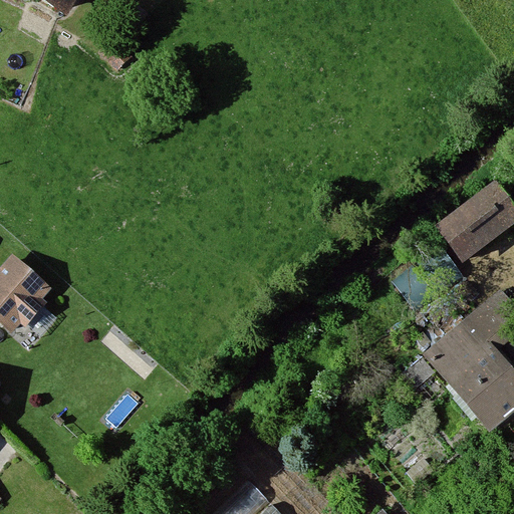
[(33,0),(60,15),(68,0),(33,0)]
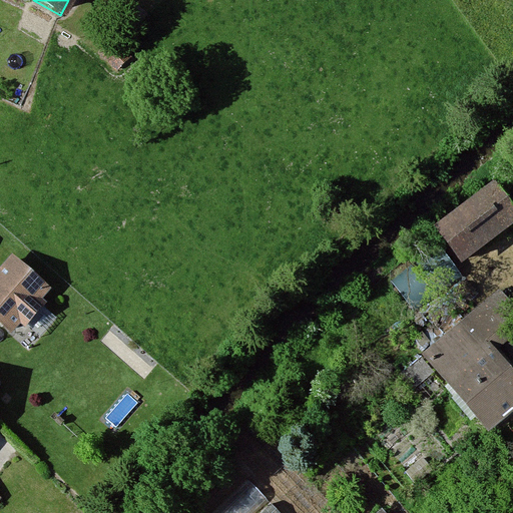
[(463,263),(512,222),(512,199),(495,177),(434,224),(463,263)]
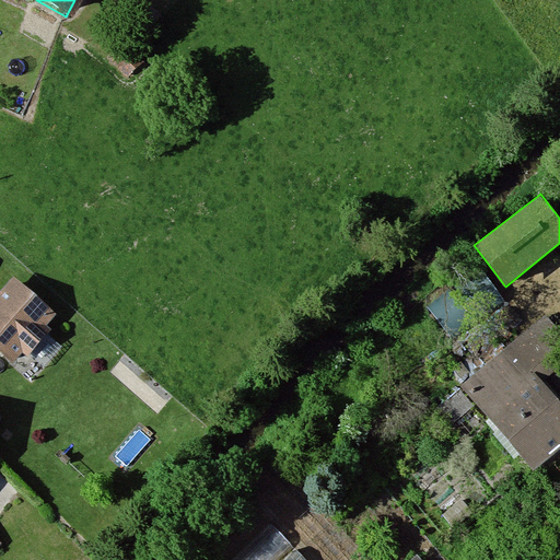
[(68,318),(15,273),(0,290),(0,350),(15,363),(27,350),(35,357),(68,318)]
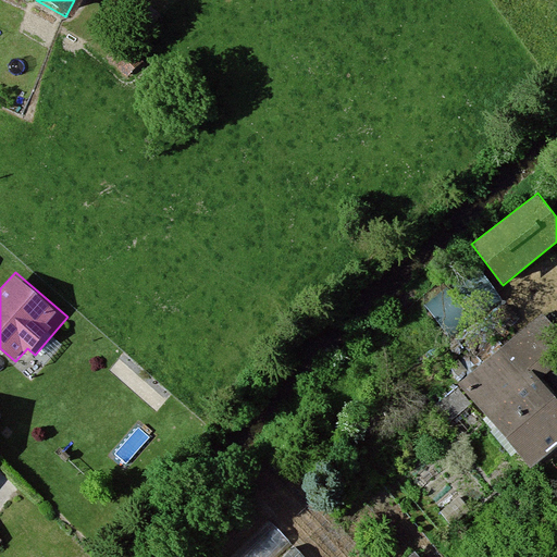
[(556,325),(544,311),(436,404),(448,418),(471,397),(535,470),(556,450),(556,390),(540,371),(556,355),(556,325)]
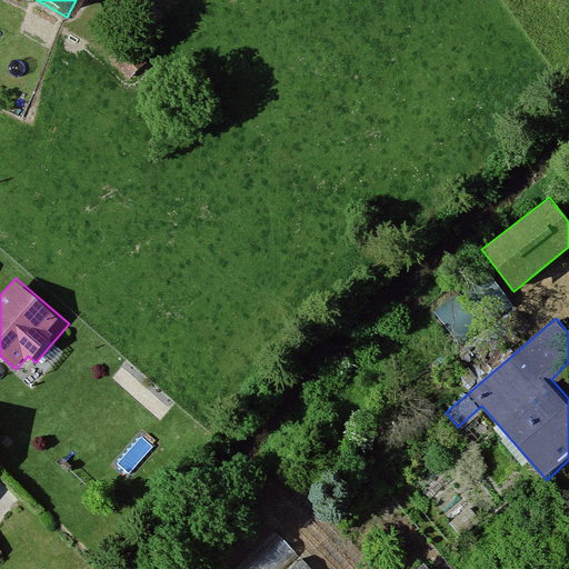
[(273,568),(296,547),(267,519),(217,568),(273,568)]
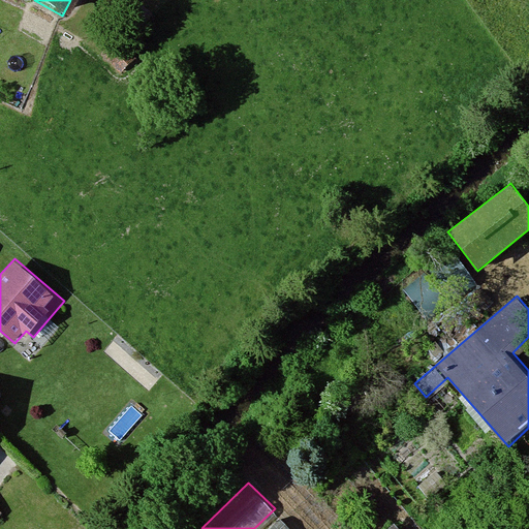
[(290,528),(278,516),(265,528),(290,528)]
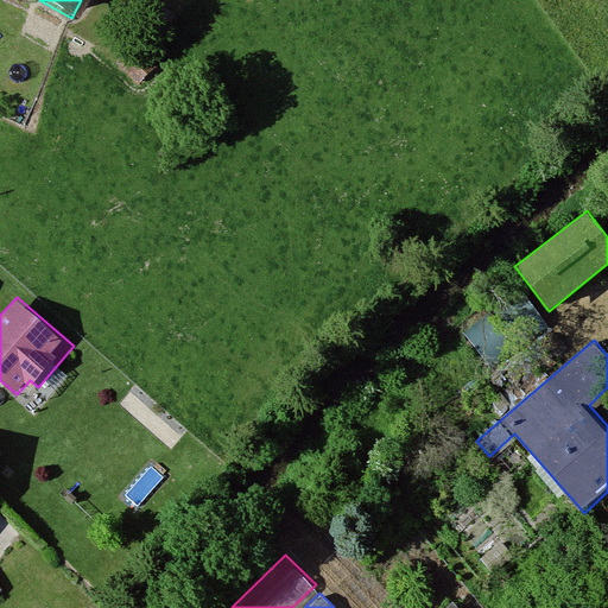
All buildings are outlined.
